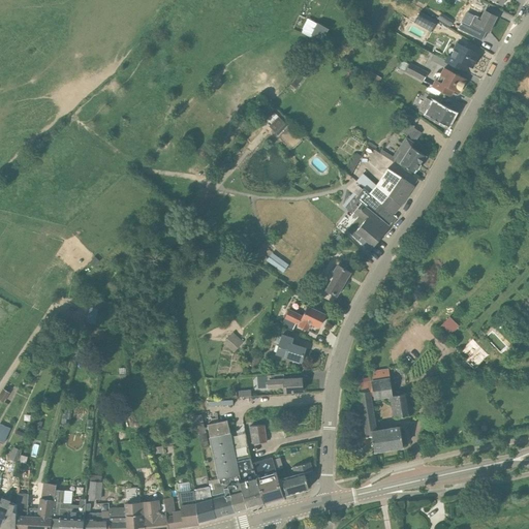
[(489,32),(497,17),(485,11),(481,19),(478,17),(474,25),(489,32)]
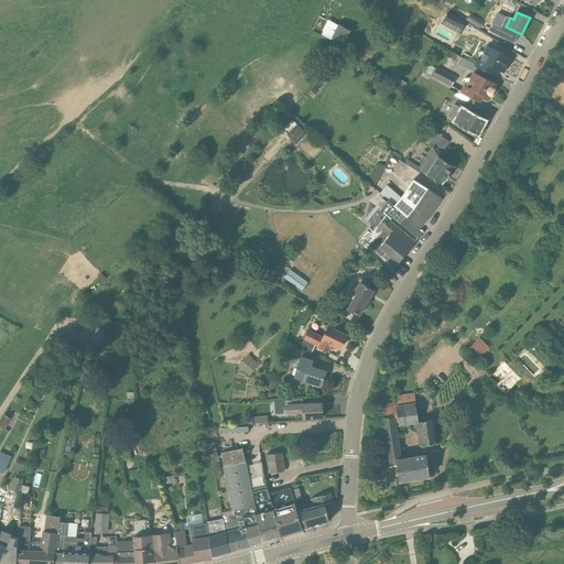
[(463,31),(467,23),(448,13),(444,20),(463,31)]
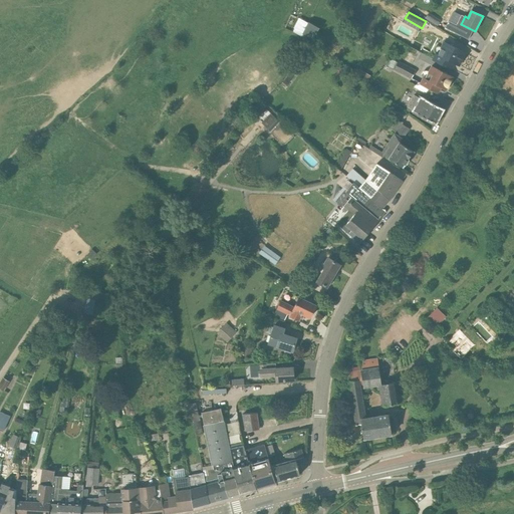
[(438,27),(441,21),(429,13),(425,19),(438,27)]
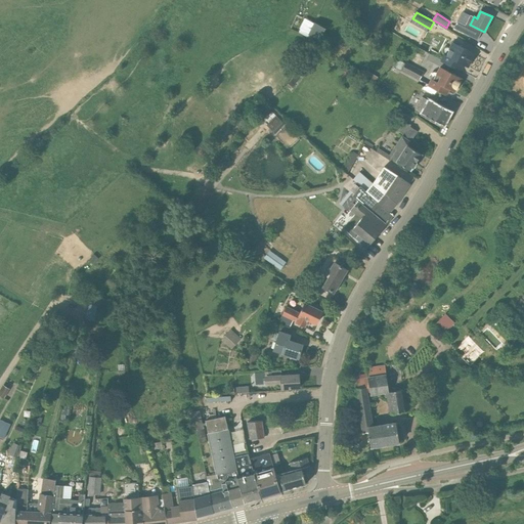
[(300,30),(308,34),(311,29),(303,24),(300,30)]
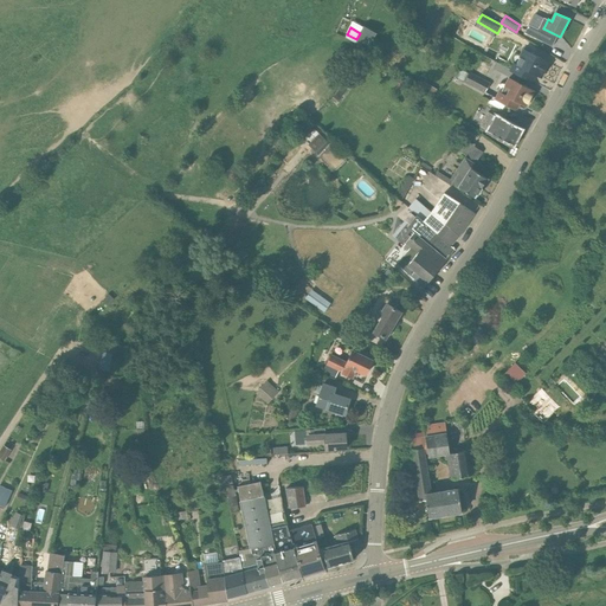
[(360,33),(356,39),(368,46),(375,33),(363,27),(360,33)]
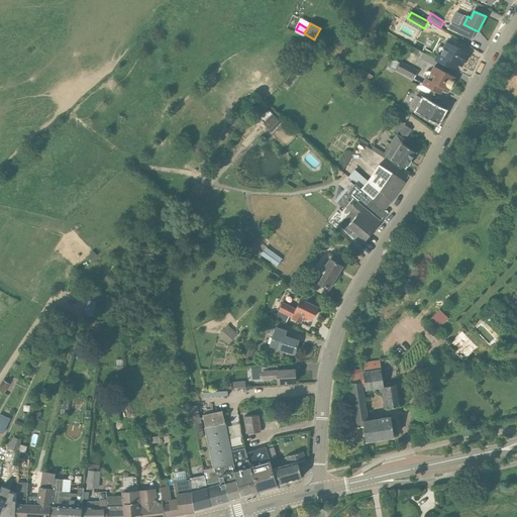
[(461,67),(469,54),(447,42),(440,55),(439,54),(435,60),(453,70),(457,64),(461,67)]
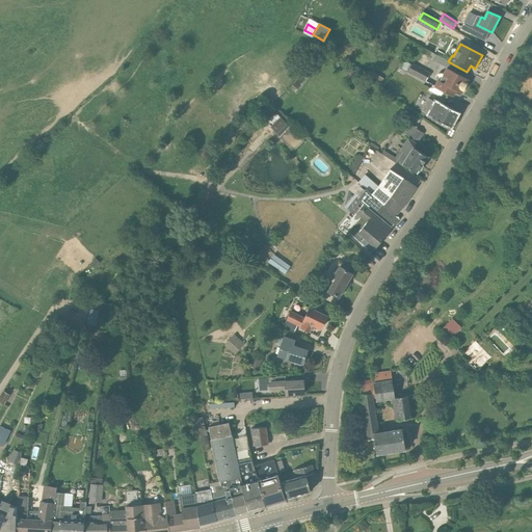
[(411,65),(402,59),(398,67),(408,72),(407,73),(425,82),(430,74),(413,63),(411,65)]
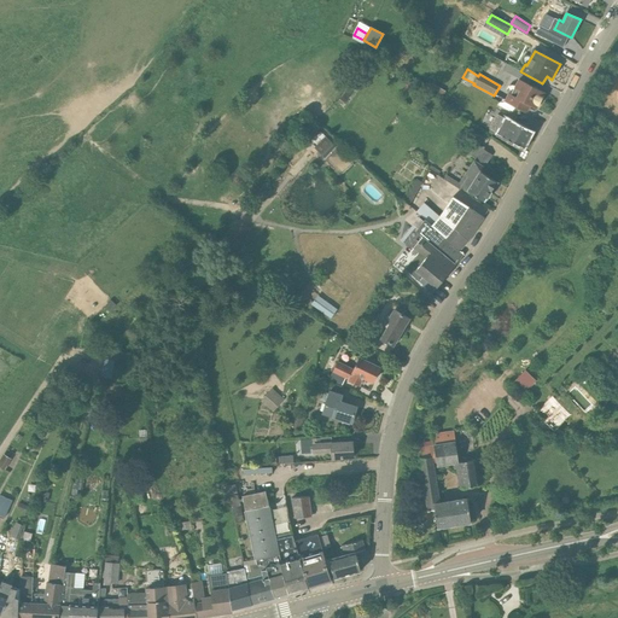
[(544,93),(519,80),(516,87),(513,86),(506,100),(528,112),(531,105),(537,109),(544,93)]
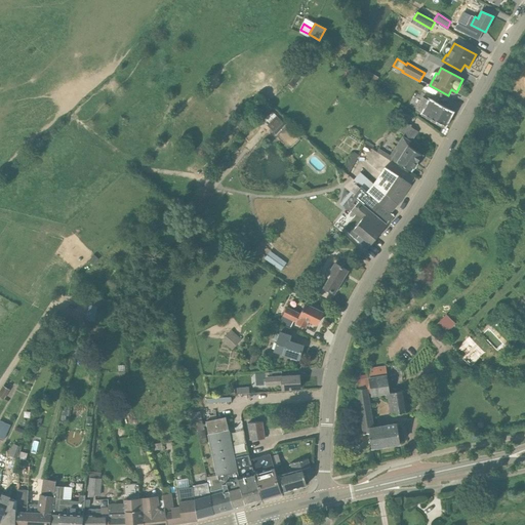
[(292,77),(288,75),(282,85),(286,87),(292,77)]
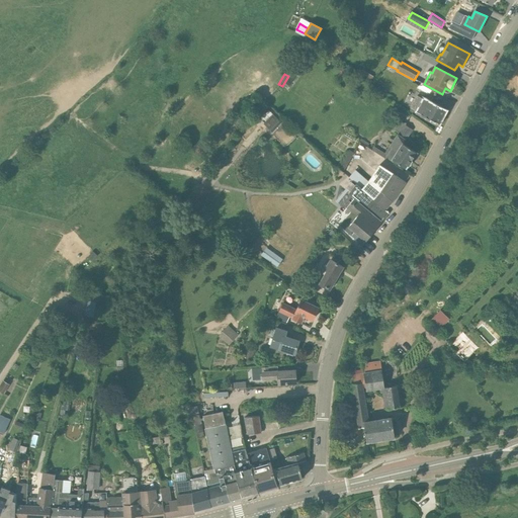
[(439,123),(446,111),(424,99),(417,96),(411,108),(417,112),(439,123)]
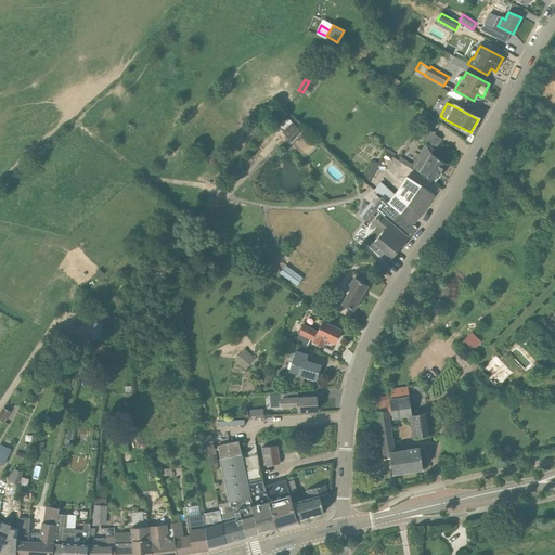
[(286,130),(293,123),(288,118),(281,126),(286,130)]
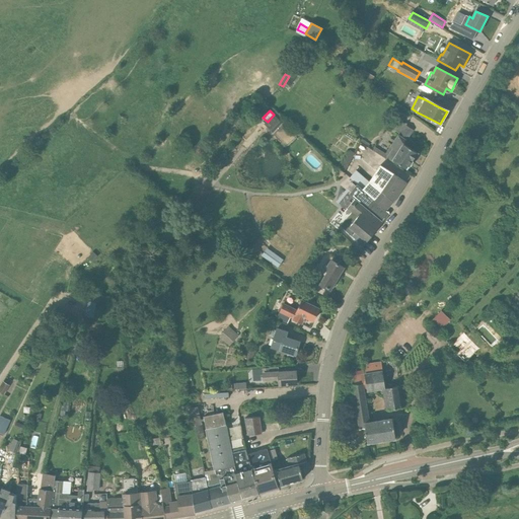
[(272,131),(281,122),(274,115),(268,122),(265,125),(272,131)]
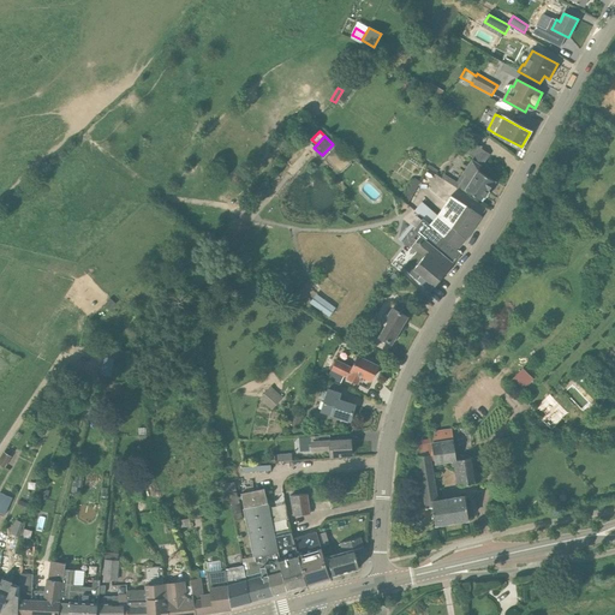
[(466,154),(473,157),(481,148),(475,143),(466,154)]
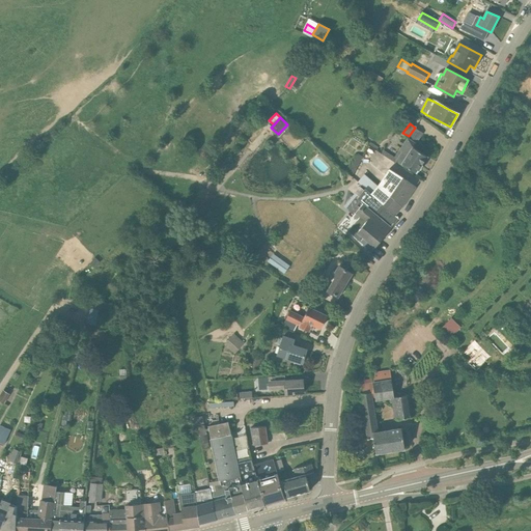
[(415,128),(408,137),(416,143),(423,134),(415,128)]
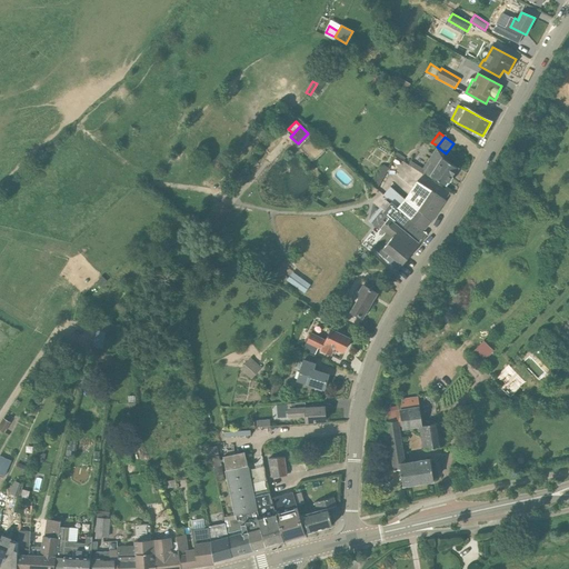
[(447,186),(458,168),(443,158),(446,155),(437,148),(422,169),(447,186)]
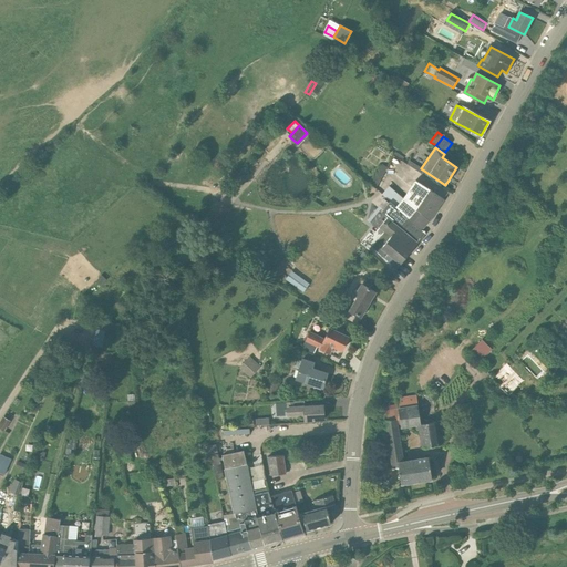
[(382,164),(371,185),(377,189),(388,167),(382,164)]
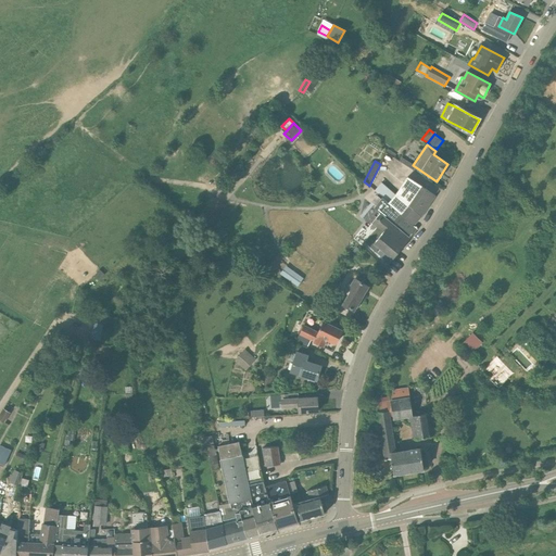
[(389,203),(414,226),(422,215),(436,196),(413,180),(415,178),(409,175),(395,196),(389,203)]
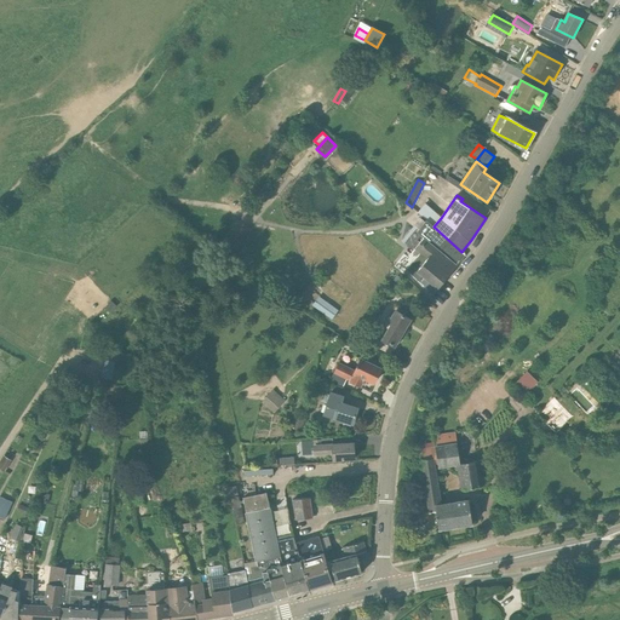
[(465,256),(461,252),(434,227),(426,220),(422,217),(412,228),(417,231),(417,233),(394,254),(407,268),(422,282),(434,294),(438,288),(465,256)]
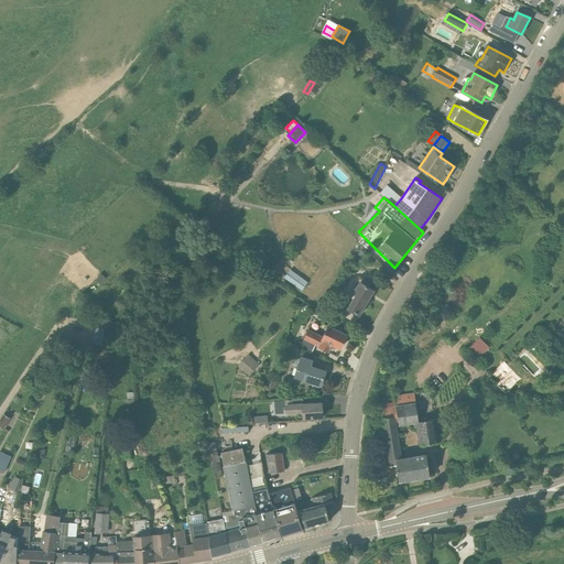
[(302,291),(307,283),(292,272),(286,280),(302,291)]
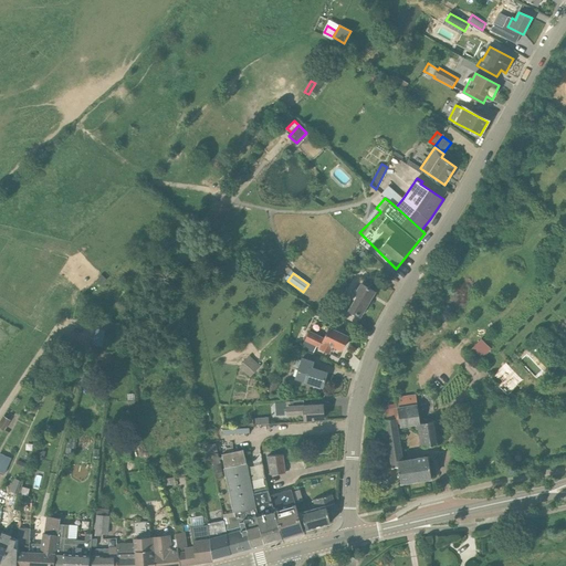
[(360,316),(375,292),(362,284),(355,294),(358,296),(349,310),(356,314),(360,316)]
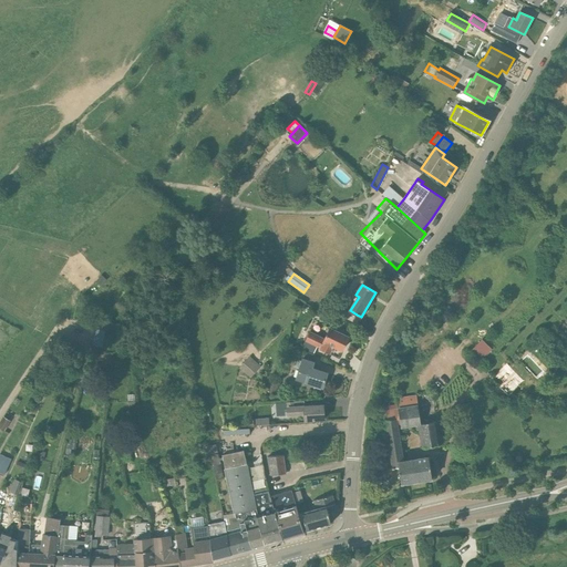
[(342,351),(349,337),(331,328),(325,340),(310,333),(302,348),(315,353),(318,347),(321,348),(321,349),(330,353),(333,347),(342,351)]
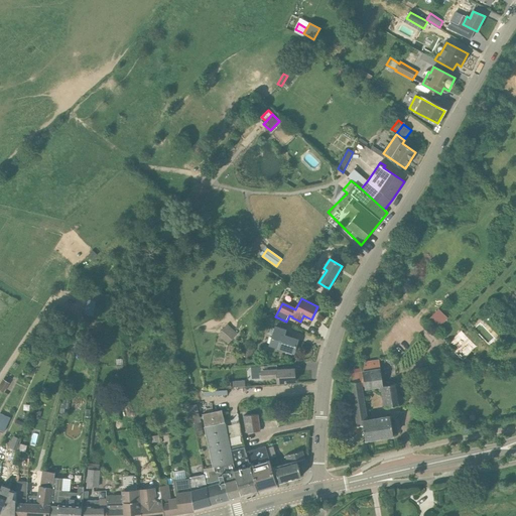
[(228,345),(238,334),(227,325),(218,335),(228,345)]
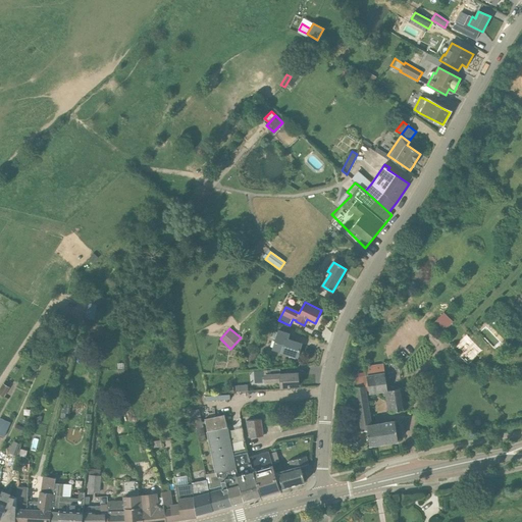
[(290,333),(279,330),(278,333),(274,332),(272,338),(276,340),(272,350),(297,358),(302,344),(288,340),(290,333)]
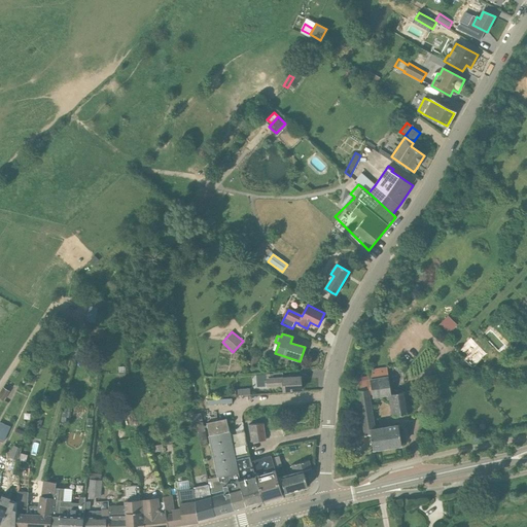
[(257,366),(260,357),(250,355),(248,364),(257,366)]
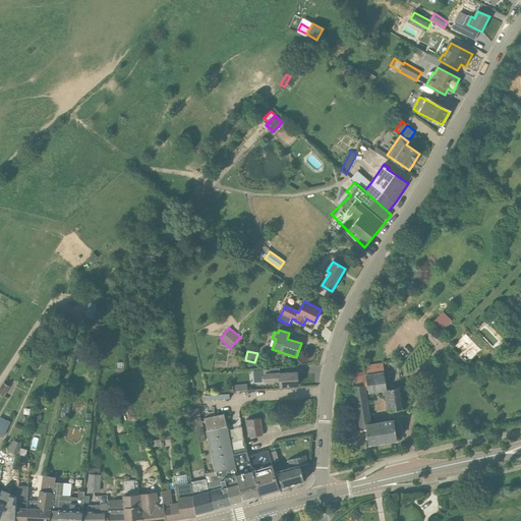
[(363,377),(365,386),(367,386),(368,394),(382,392),(383,395),(385,395),(388,411),(406,409),(403,386),(388,389),(387,388),(382,363),(362,366),(363,377)]
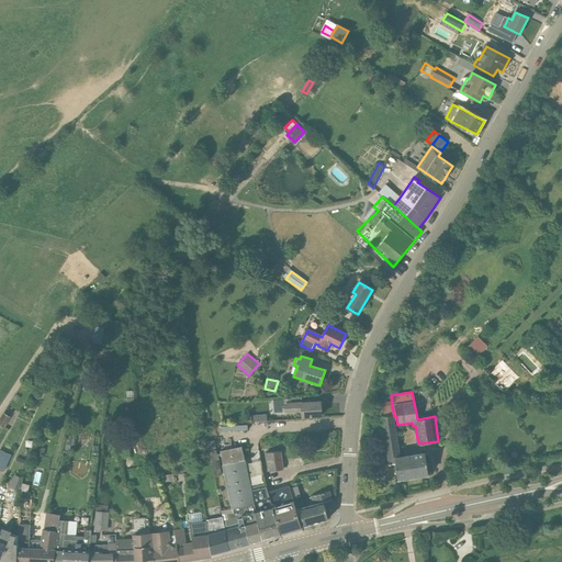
[(294,404),(294,397),(271,400),(271,406),(279,406),(280,413),(303,411),(303,417),(322,416),(321,402),(294,404)]
